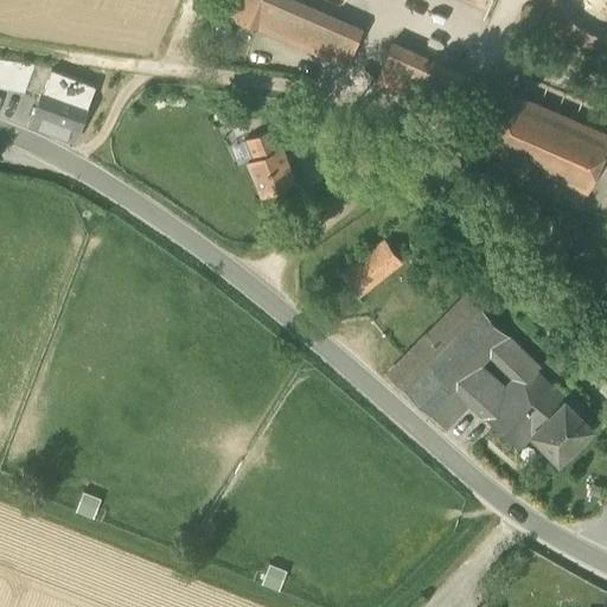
[(223,0),(219,10),(345,64),(358,36),(275,0),(223,0)]
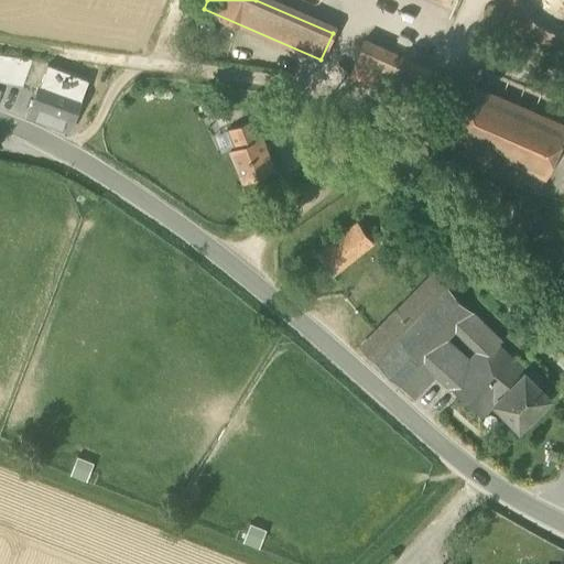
[(521,0),(500,0),(502,13),(512,31),(532,49),(557,55),(563,54),(563,33),(563,34),(552,33),(537,25),(527,14),(521,0)]
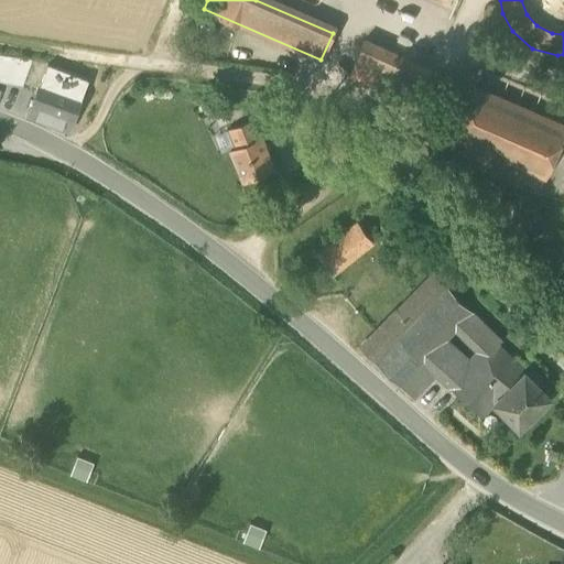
[(349,72),(418,100),(432,68),(364,39),(349,72)]
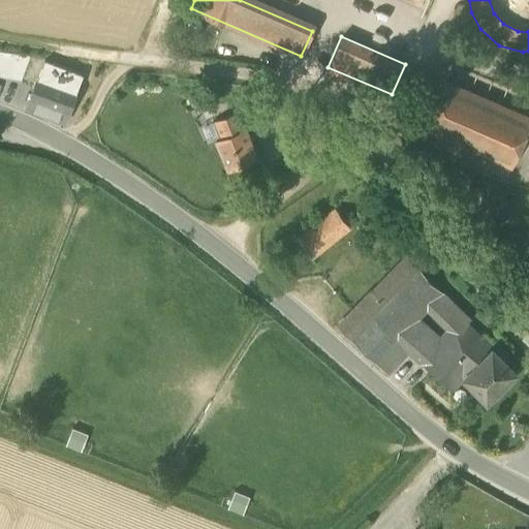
[(0,78),(21,82),(22,79),(29,58),(0,53),(0,78)]
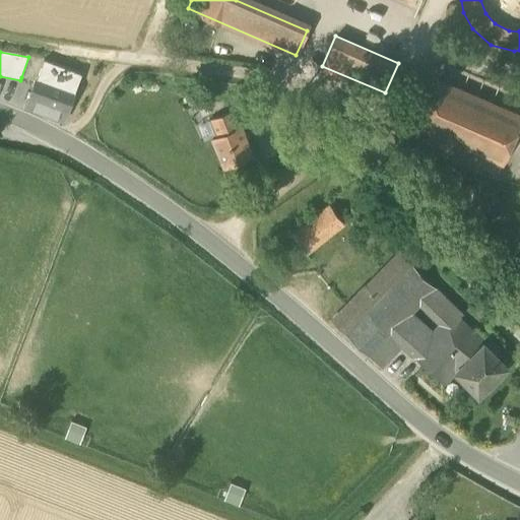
[(80,73),(44,60),(45,59),(28,57),(21,77),(27,79),(36,82),(26,108),(63,121),(80,73)]
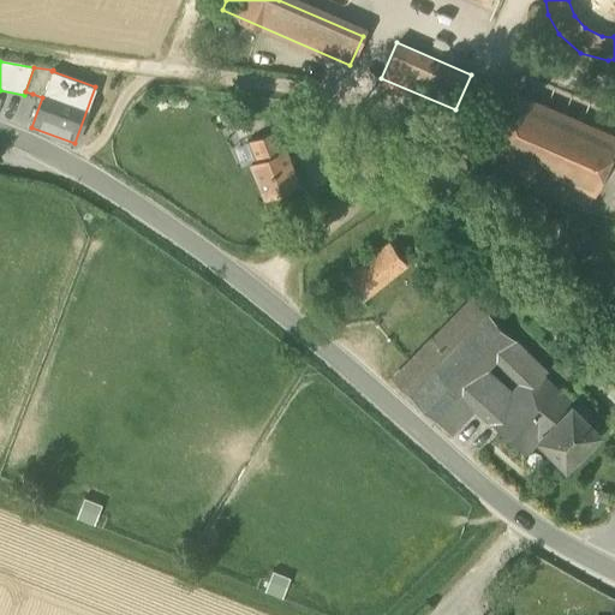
[(494,149),(595,192),(614,143),(614,135),(518,93),(494,149)]
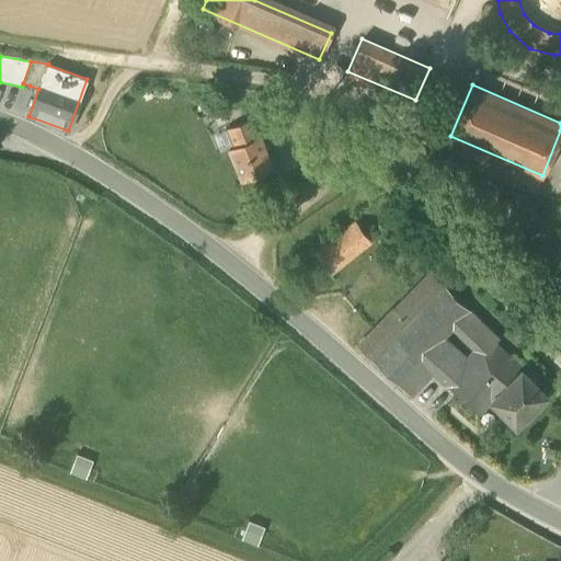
[(235,129),(241,146),(259,138),(252,122),(235,129)]
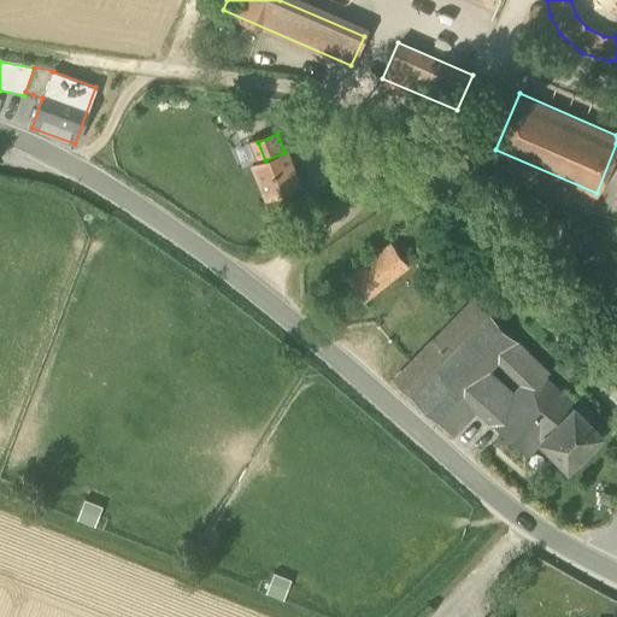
[(250,146),(257,164),(265,160),(258,142),(250,146)]
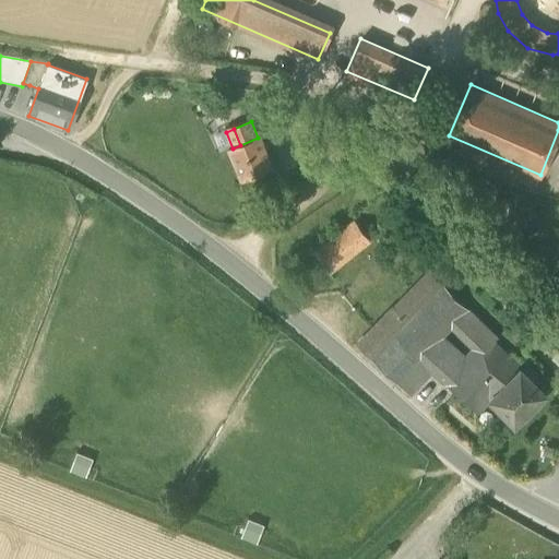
[(219,154),(229,150),(233,149),(226,132),(225,130),(212,135),(219,154)]
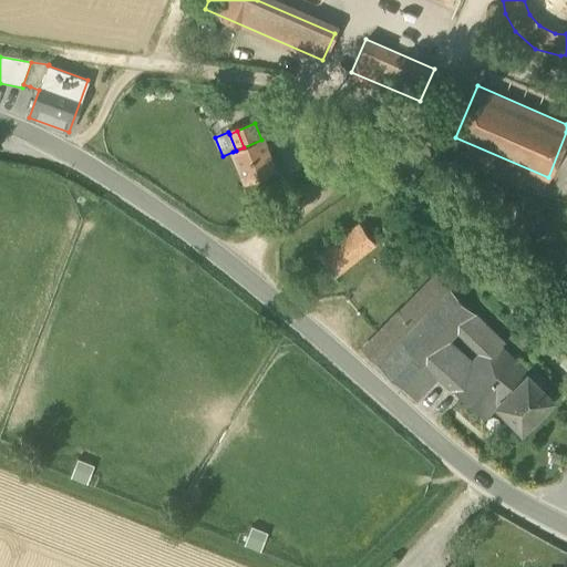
[(275,169),(261,140),(244,147),(236,151),(233,152),(245,182),(275,169)]
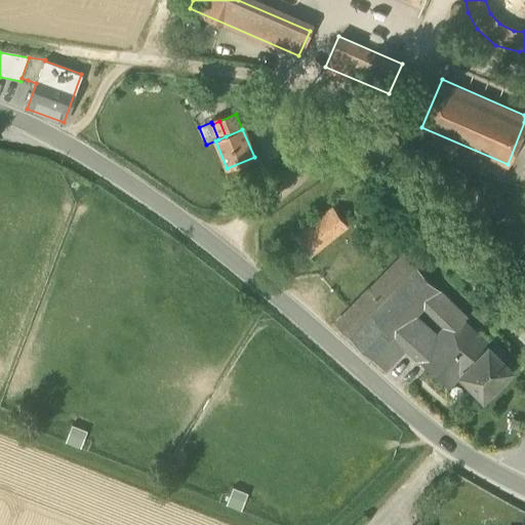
[(294,239),(310,258),(348,228),(332,209),(294,239)]
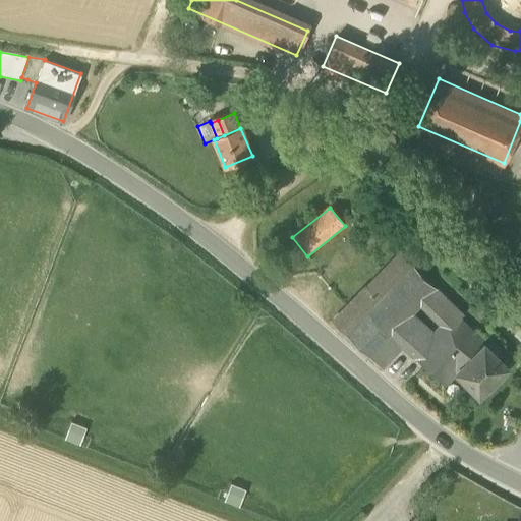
[(399,254),(365,289),(379,302),(412,267),(399,254)]
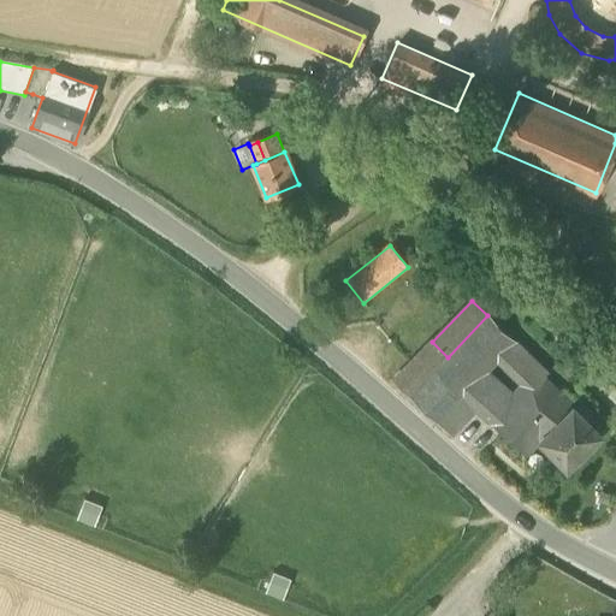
[(420,357),(463,397),(501,357),(535,389),(544,379),(549,374),(487,315),(448,357),(432,342),(419,356),(420,357)]
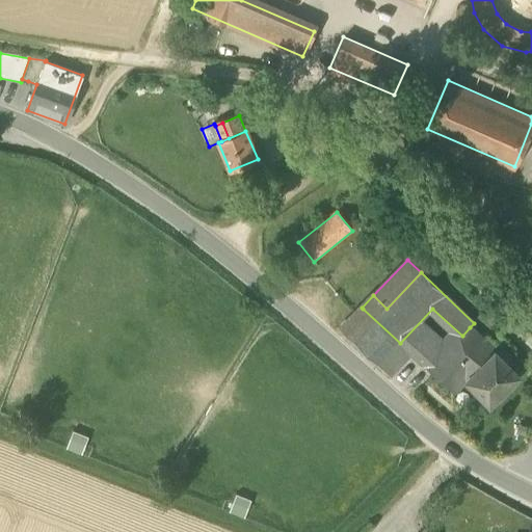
[(391,380),(414,356),(400,343),(363,309),(340,334),(391,380)]
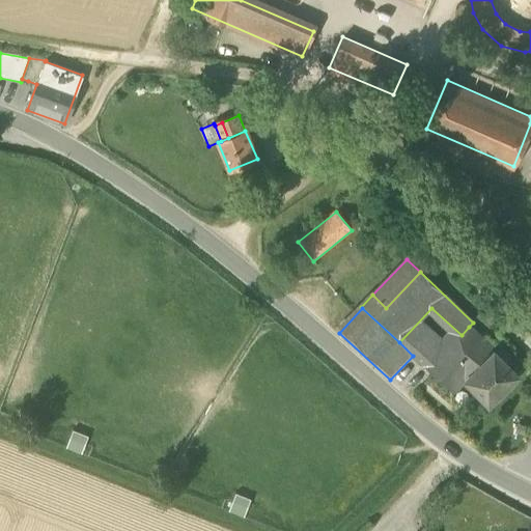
[(413,356),(424,366),(445,339),(451,345),(462,335),(431,308),(399,342),(413,356)]
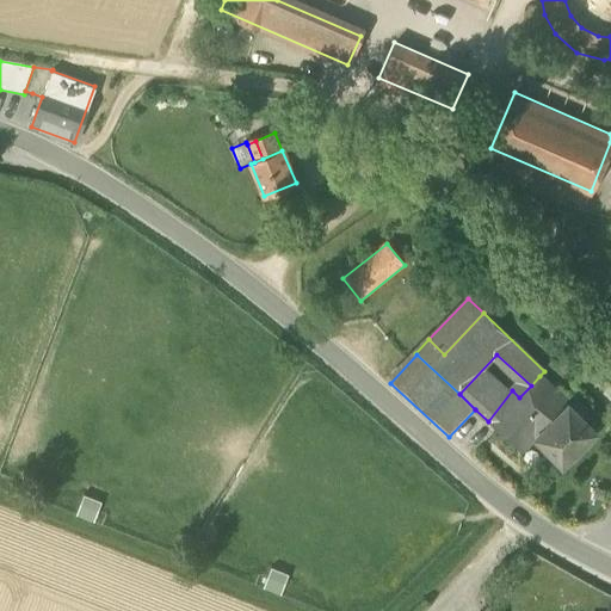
[(531,386),(519,397),(548,426),(568,406),(539,376),(531,386)]
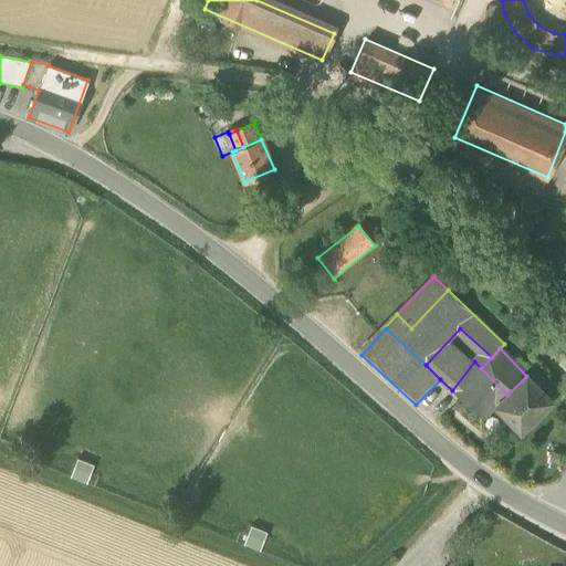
[(496,406),(507,395),(481,368),(474,362),(452,390),(483,420),(496,407),(496,406)]
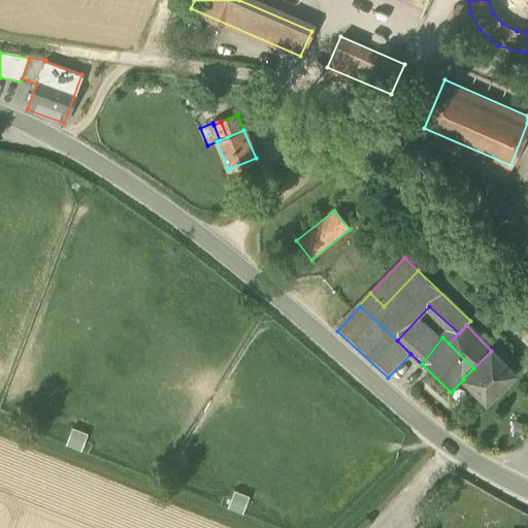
[(463,380),(485,402),(510,377),(514,374),(491,351),(473,368),(463,378),(463,380)]
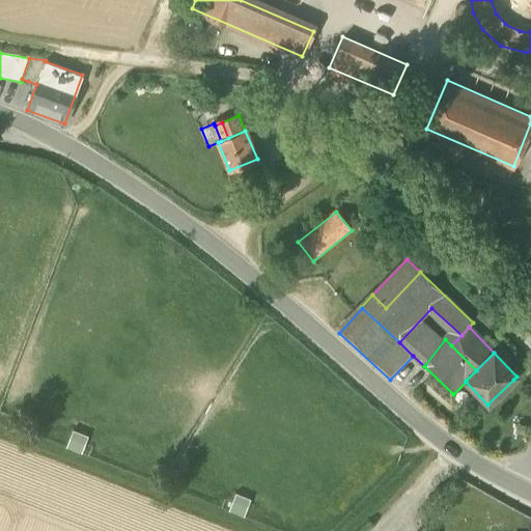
[(88,436),(73,429),(65,448),(81,454),(88,436)]
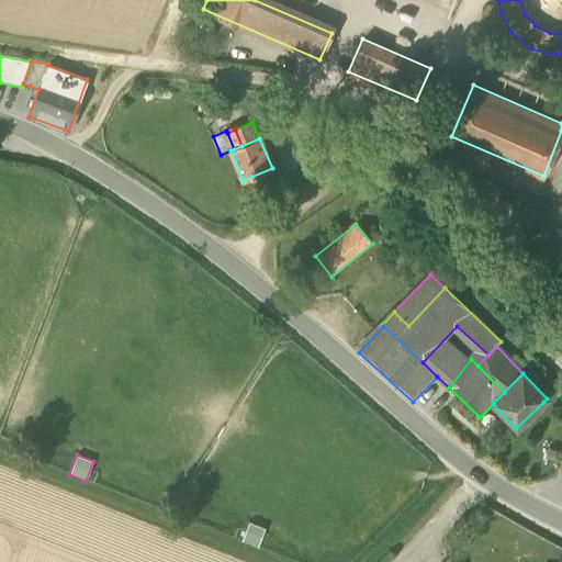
[(266,528),(248,521),(240,541),(258,548),(266,528)]
